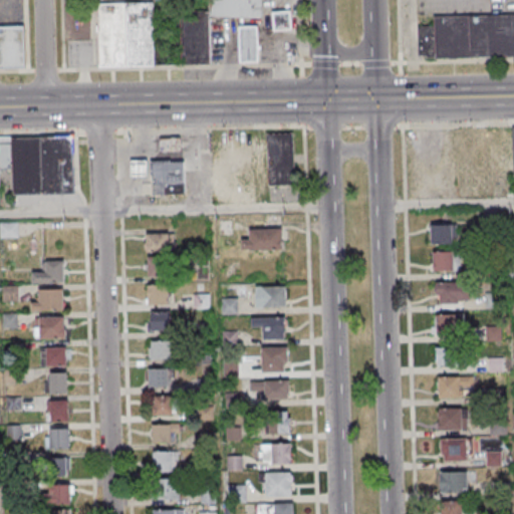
[(260,0),(260,16),(208,16),(208,0),(260,0)]
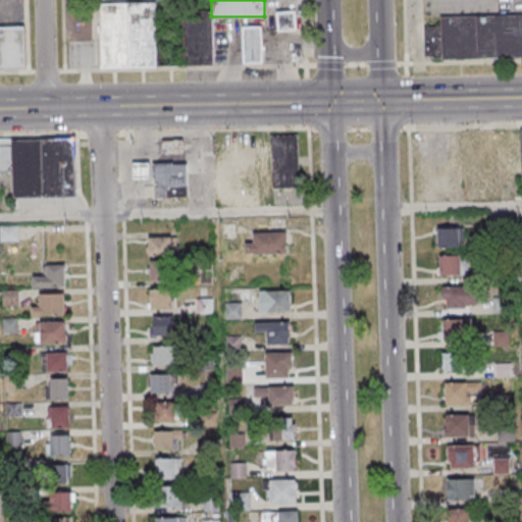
[(100,66),(213,65),(213,12),(184,12),(184,45),(157,45),(157,2),(100,2),(100,66)]
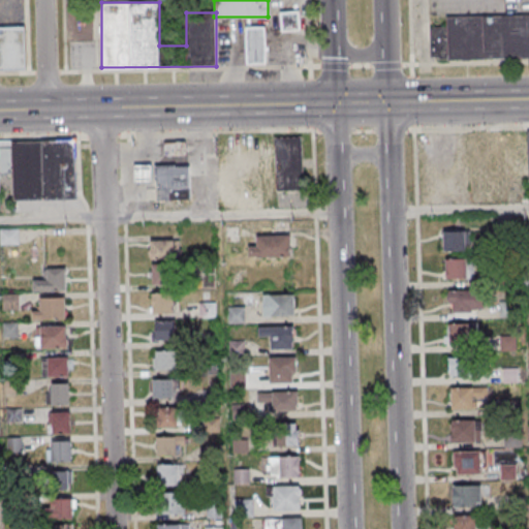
[(280,34),(300,33),(299,12),(279,14),(280,34)]
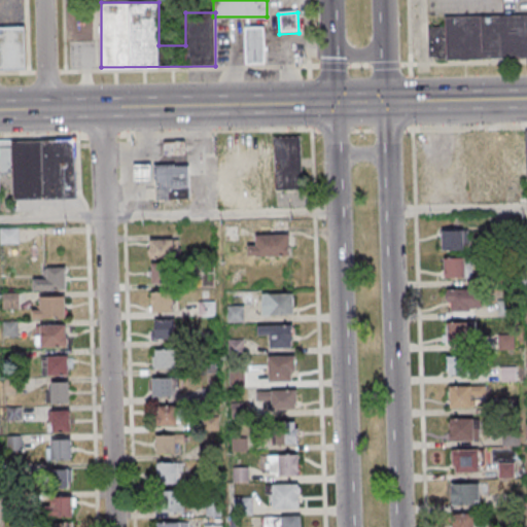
[(430,27),(430,60),(526,58),(526,14),(446,15),(446,27),(430,27)]
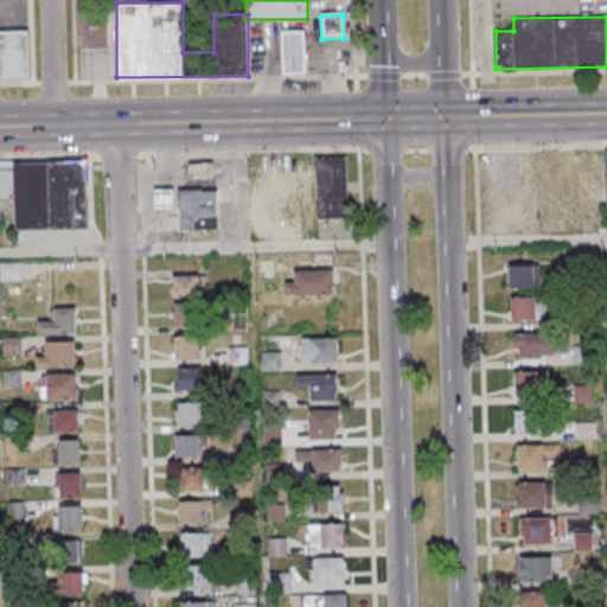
[(0,81),(31,81),(31,30),(0,30),(0,81)]
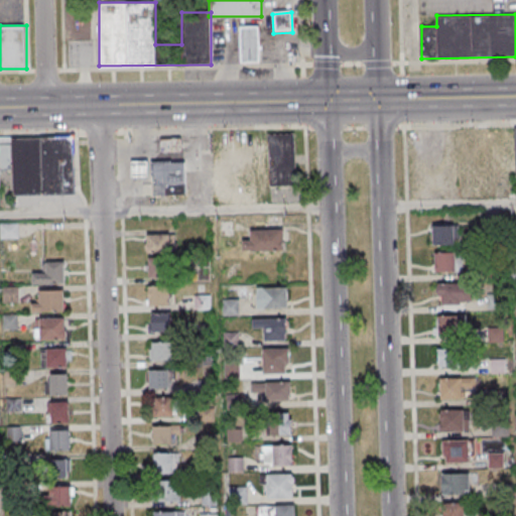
[(239,65),(258,63),(258,26),(238,27),(239,65)]
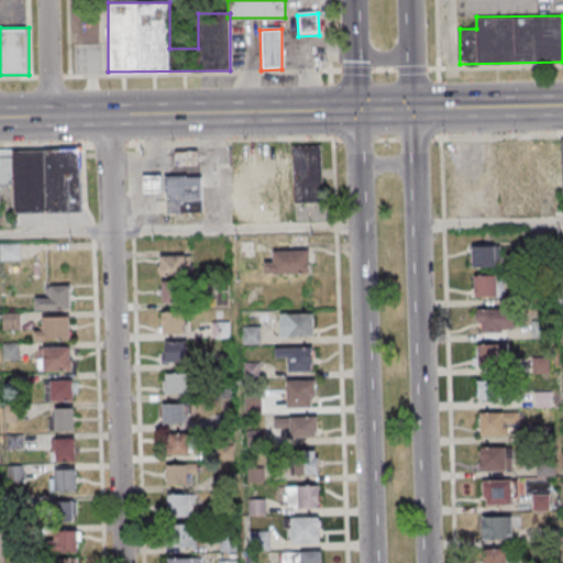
[(322,146),(295,147),(295,153),(233,154),(234,208),(279,208),(278,185),(295,184),(295,203),(323,202),(322,146)]
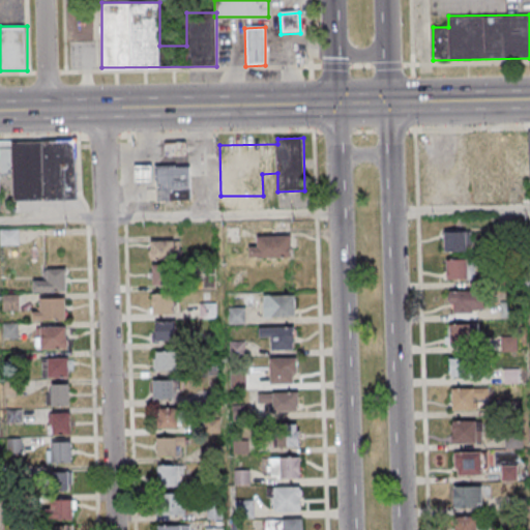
[(0,142),(0,193),(0,174),(13,174),(13,202),(79,201),(78,141),(0,142)]
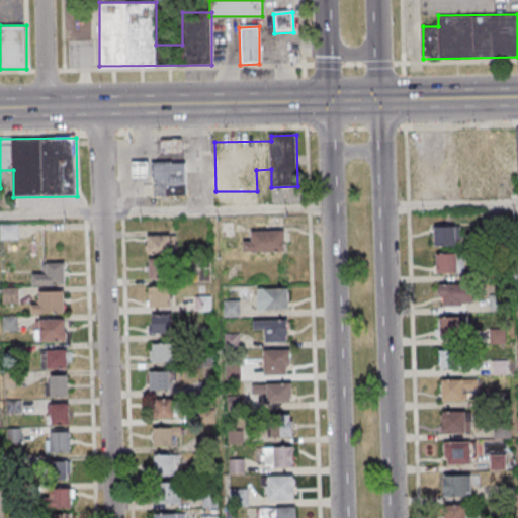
[(181,155),(181,140),(160,141),(161,156),(181,155)]
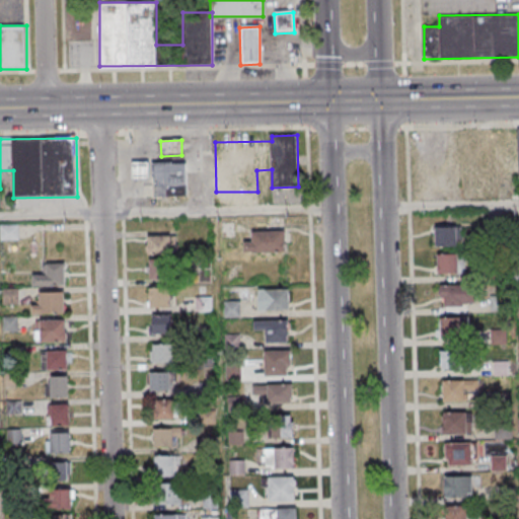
[(184,162),(150,163),(151,178),(153,178),(154,199),(186,198),(184,162)]
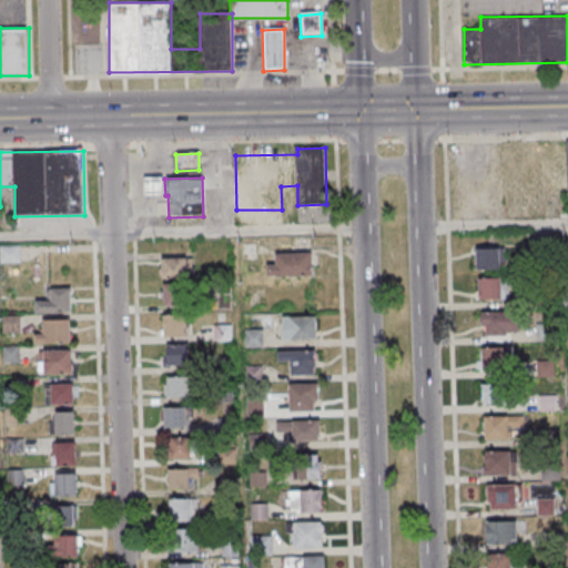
[(162,199),(162,179),(142,180),(143,199),(162,199)]
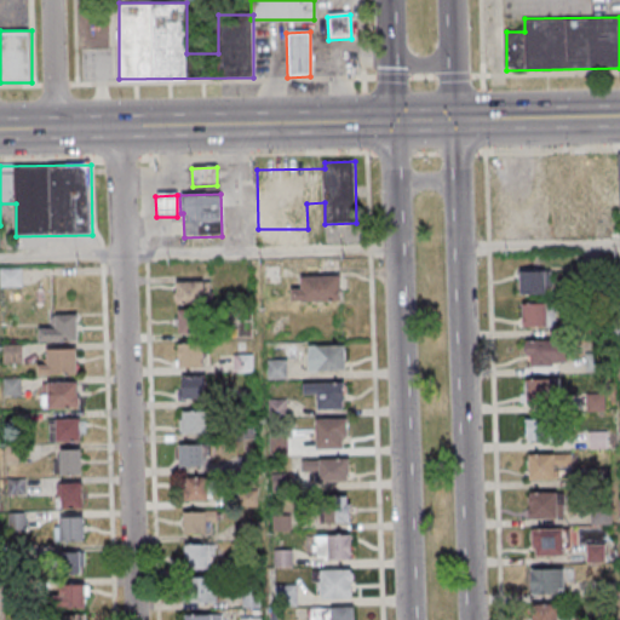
[(0,287),(22,287),(22,268),(0,268),(0,287)]
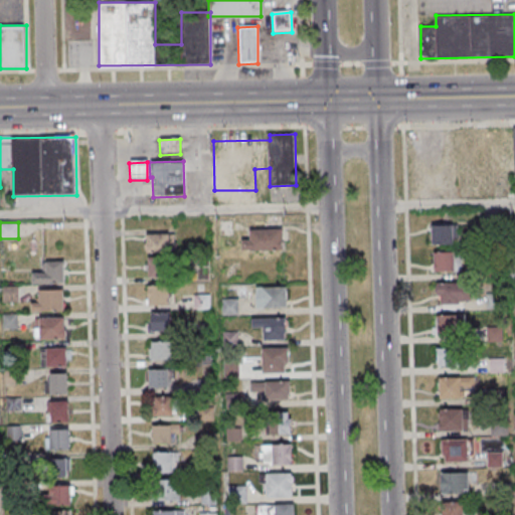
[(458,224),(432,224),(432,244),(458,244),(458,224)]
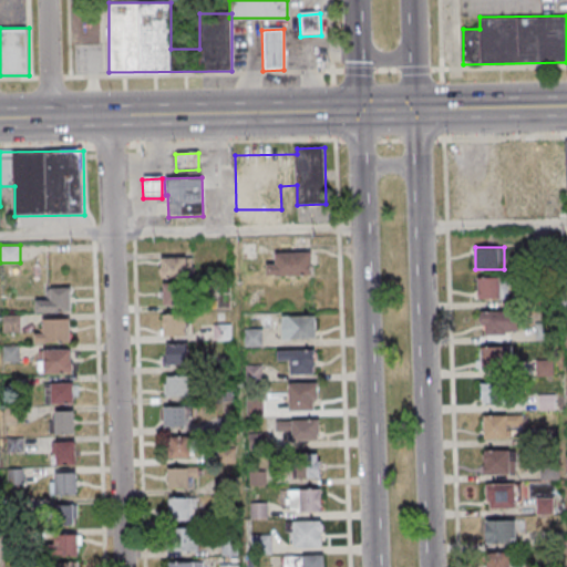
[(312,276),(312,253),(276,253),(276,264),(267,264),(267,276),(312,276)]
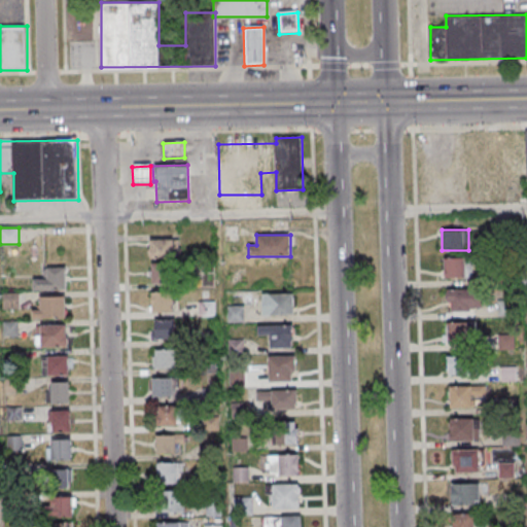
[(149,239),(149,257),(174,257),(174,239),(149,239)]
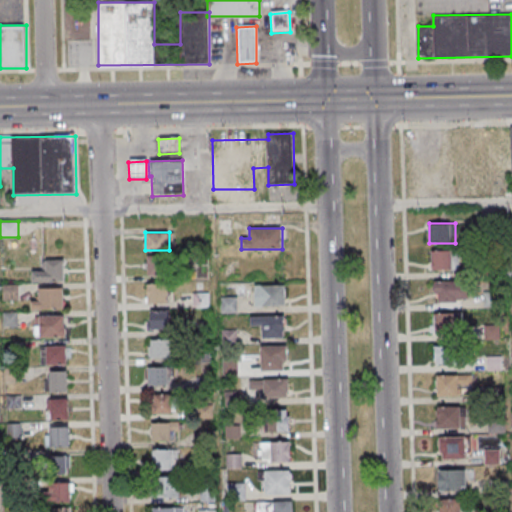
[(459,269),(459,251),(432,251),(432,269),(459,269)]
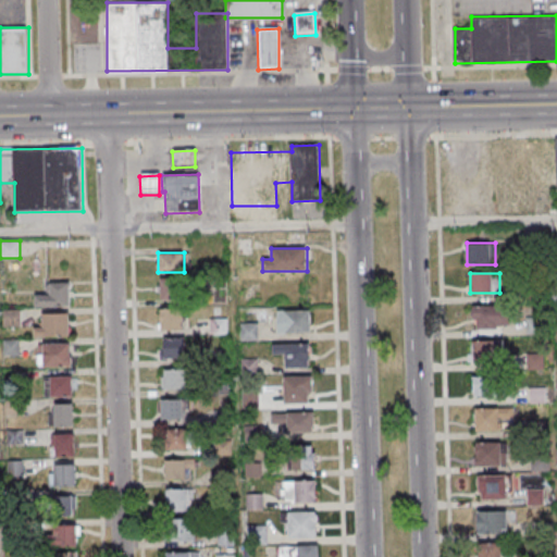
[(159,277),(159,299),(184,299),(184,277),(159,277)]
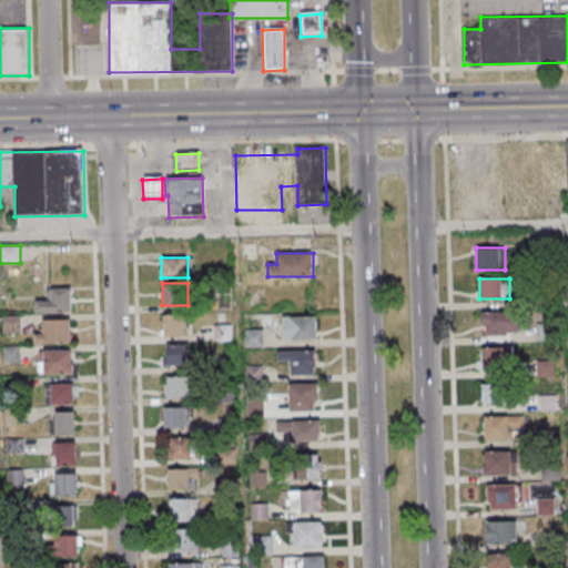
[(33,313),(70,313),(70,288),(48,288),(48,301),(33,301),(33,313)]
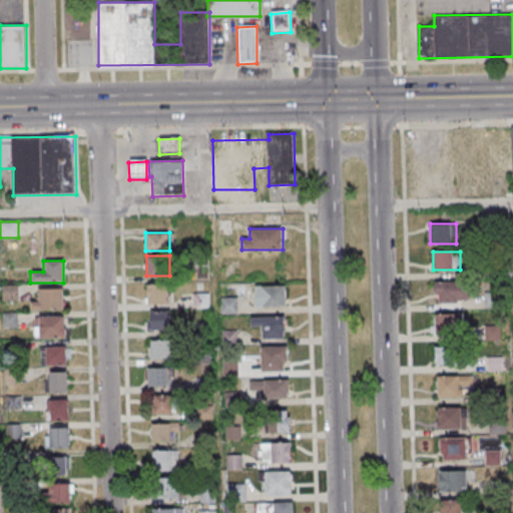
[(470,282),(436,282),(436,303),(470,303),(470,282)]
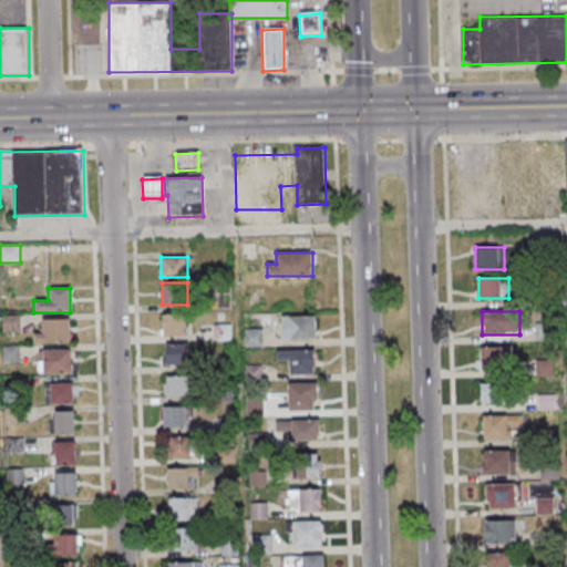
[(162,315),(162,336),(186,336),(186,315),(162,315)]
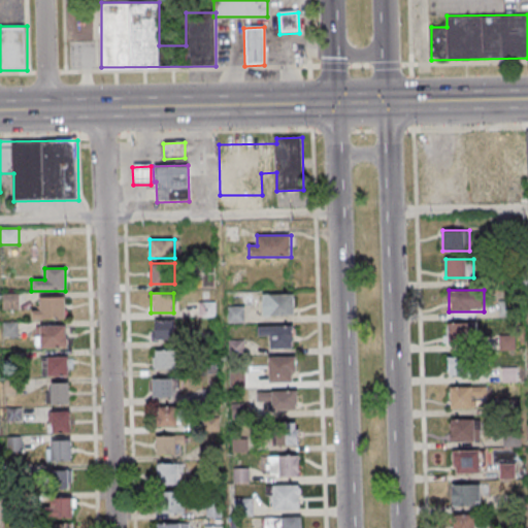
[(19,294),(2,294),(2,309),(19,309),(19,294)]
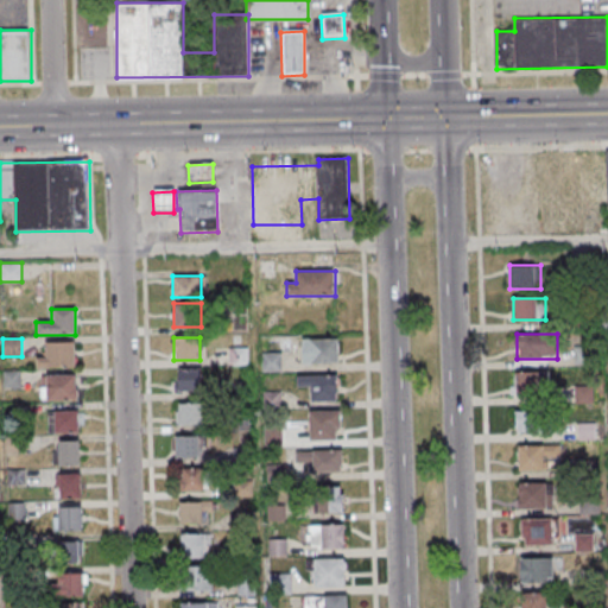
[(339,339),(302,339),(302,362),(339,362),(339,339)]
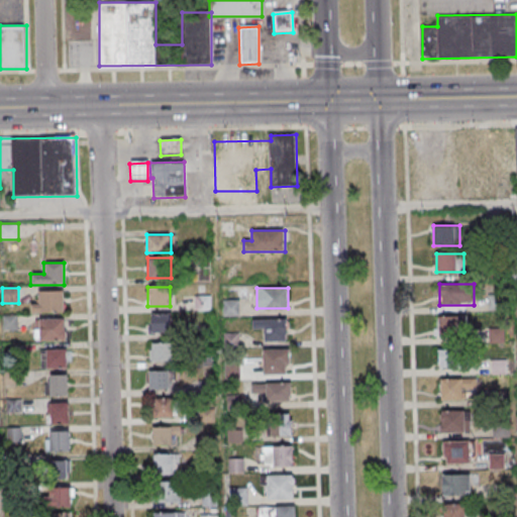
[(65,290),(40,290),(40,303),(30,303),(30,312),(65,312),(65,290)]
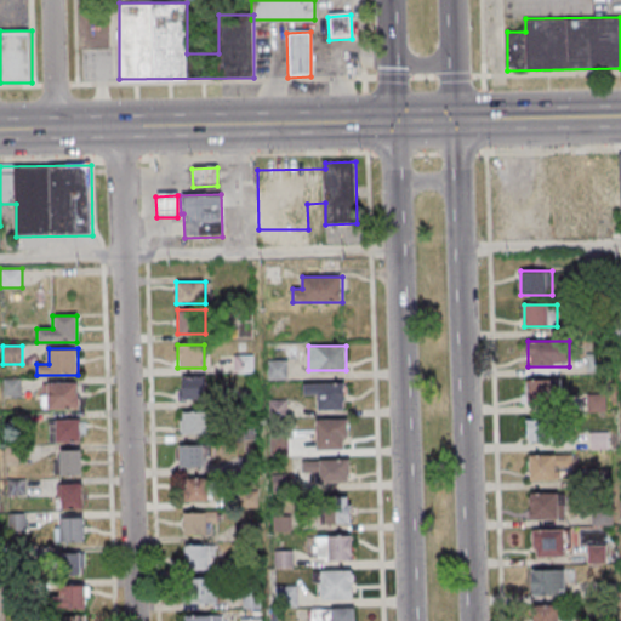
[(605,354),(587,354),(587,372),(605,372),(605,354)]
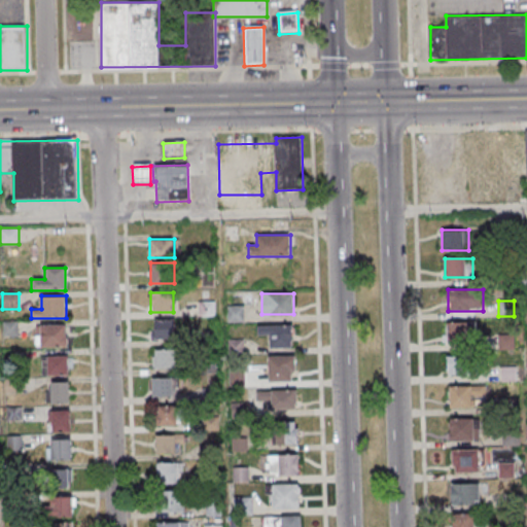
[(175,319),(154,319),(154,339),(175,339),(175,319)]
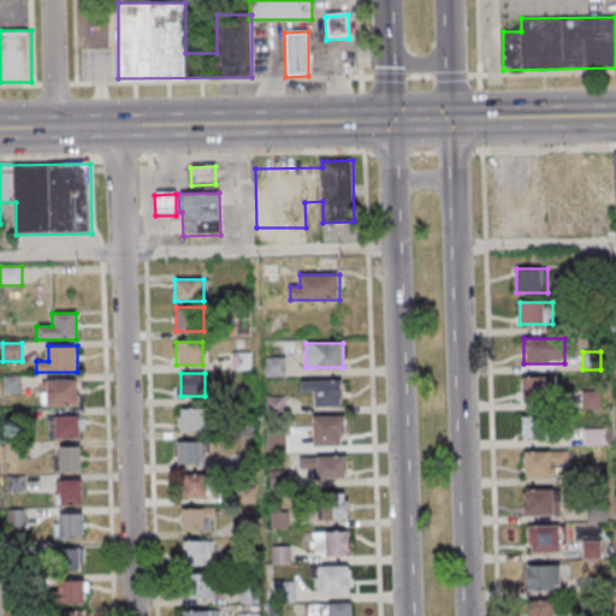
[(557,377),(521,377),(521,401),(557,401),(557,377)]
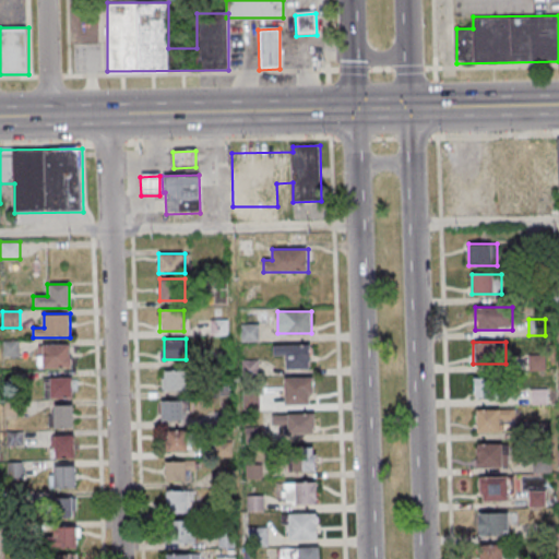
[(38,344),(38,368),(71,368),(71,344),(38,344)]
